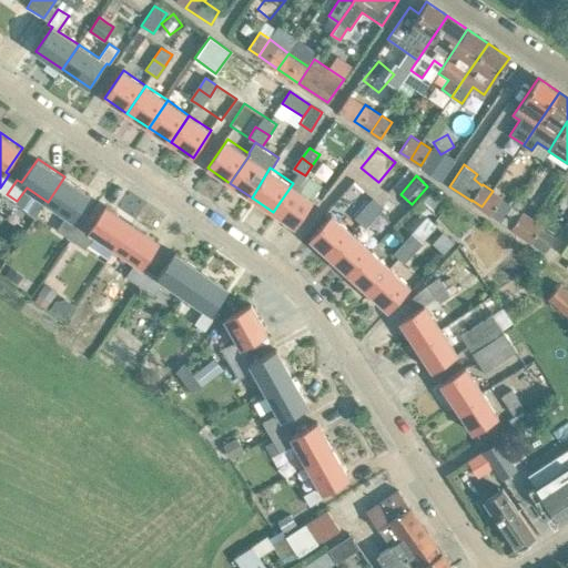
[(64,176),(48,202),(67,215),(58,229),(69,235),(79,221),(74,219),(91,195),(64,176)]
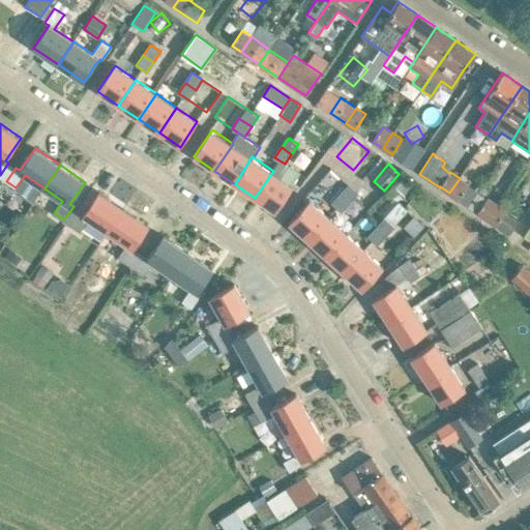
[(273,171),(255,198),(275,212),(294,184),(273,171)]
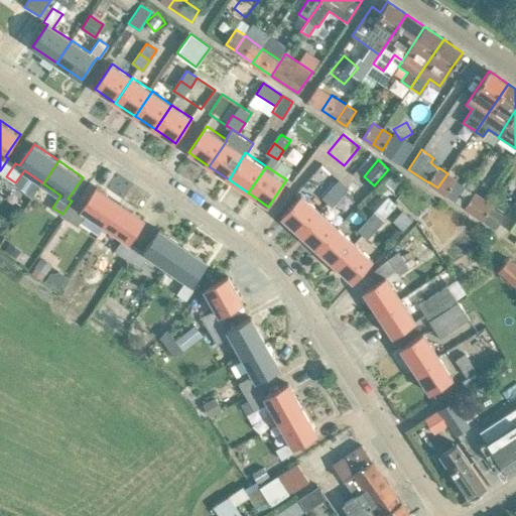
[(447,173),(437,187),(447,195),(457,180),(447,173)]
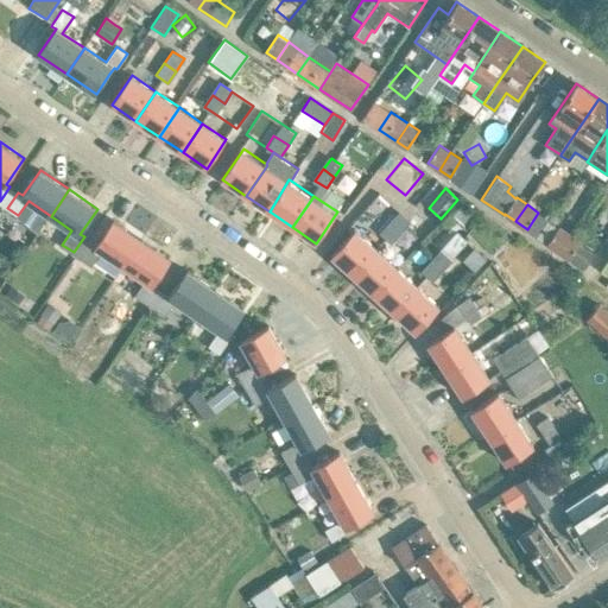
[(410,221),(406,217),(400,211),(391,222),(400,232),(410,221)]
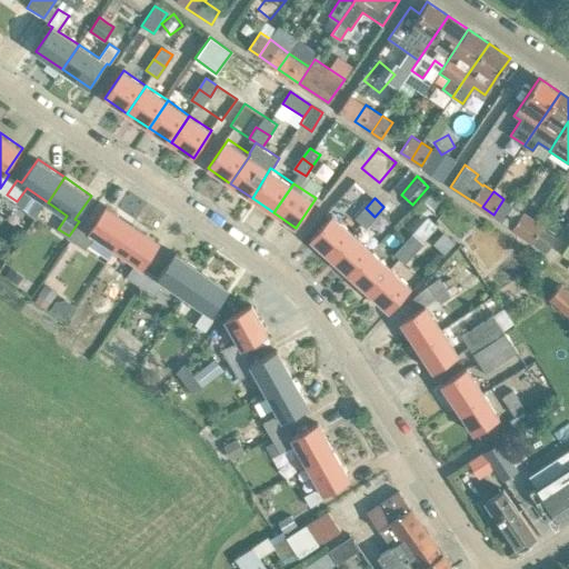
[(117,249),(135,225),(107,206),(91,230),(86,227),(76,241),(86,248),(95,235),(117,249)]
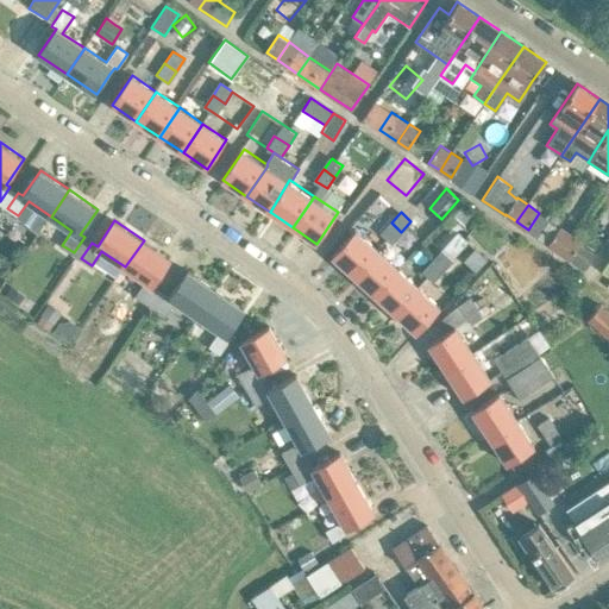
[(391,243),(401,232),(391,223),(382,233),(391,243)]
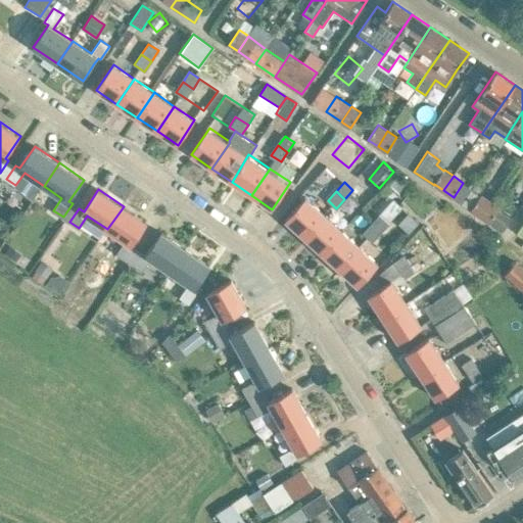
[(480,217),(490,201),(481,195),(471,209),(480,217)]
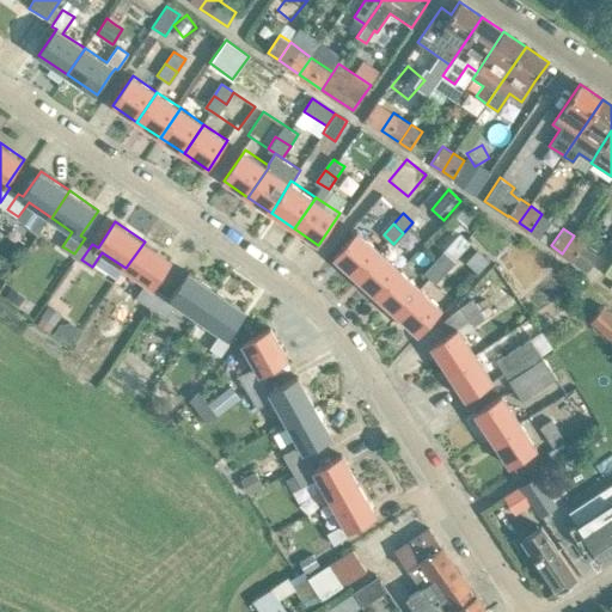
[(380,251),(372,243),(359,231),(335,257),(356,277),(380,251)]
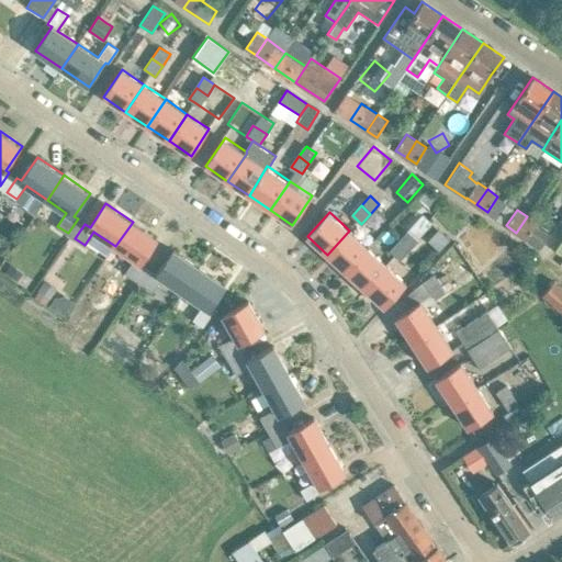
[(526,239),(537,223),(527,216),(516,233),(526,239)]
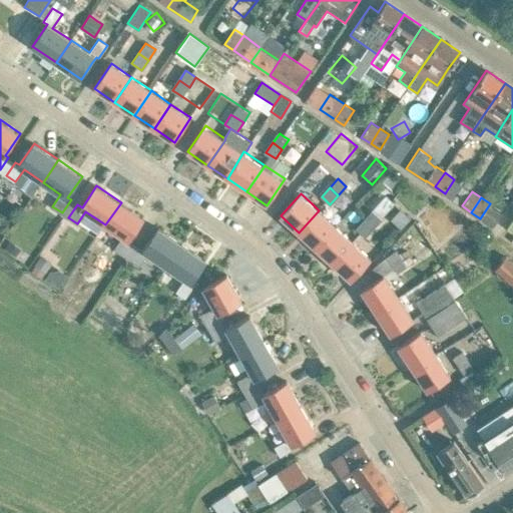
[(391,209),(387,206),(380,199),(371,208),(373,211),(382,219),(391,209)]
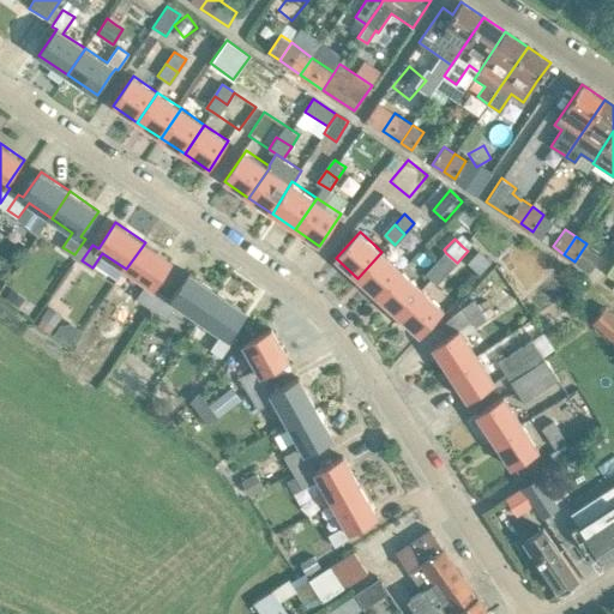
[(589,271),(602,251),(589,241),(587,244),(575,262),(589,271)]
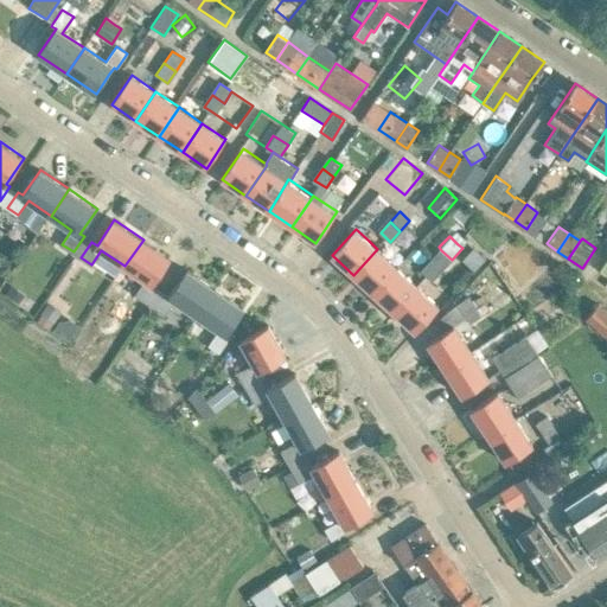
[(144,240),(125,266),(145,280),(135,293),(146,301),(157,286),(154,285),(172,259),(144,240)]
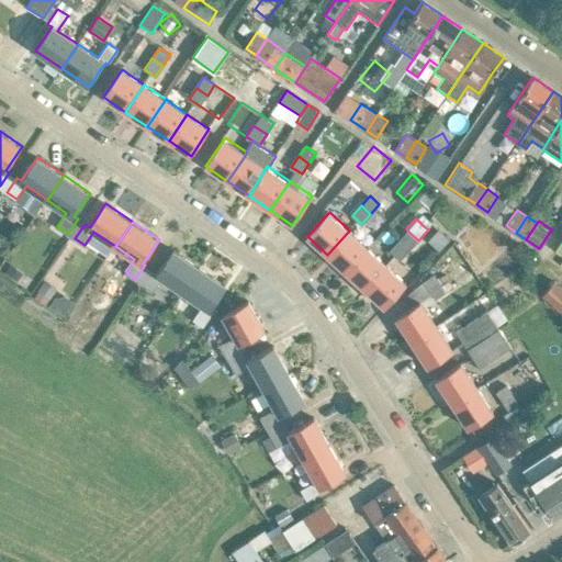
[(346,272),(368,248),(349,231),(327,255),(346,272)]
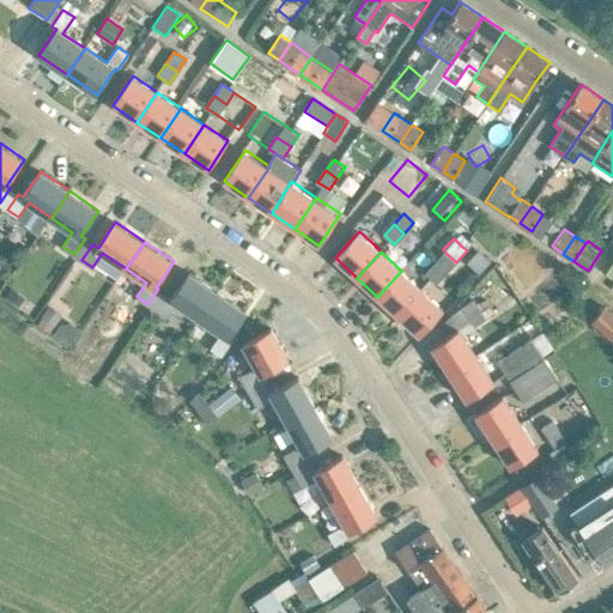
[(447,273),(456,262),(445,253),(436,262),(447,273)]
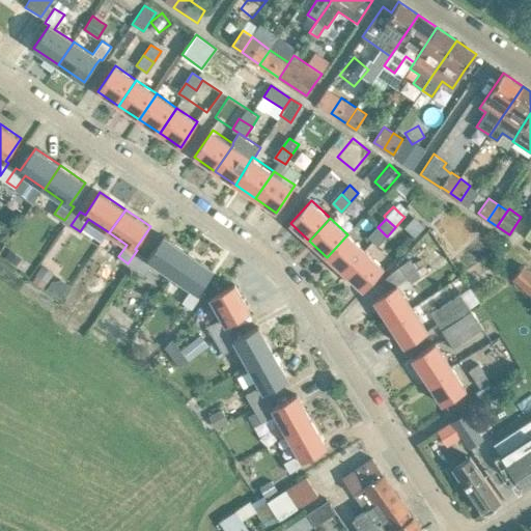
[(379,246),(387,236),(378,227),(369,236),(379,246)]
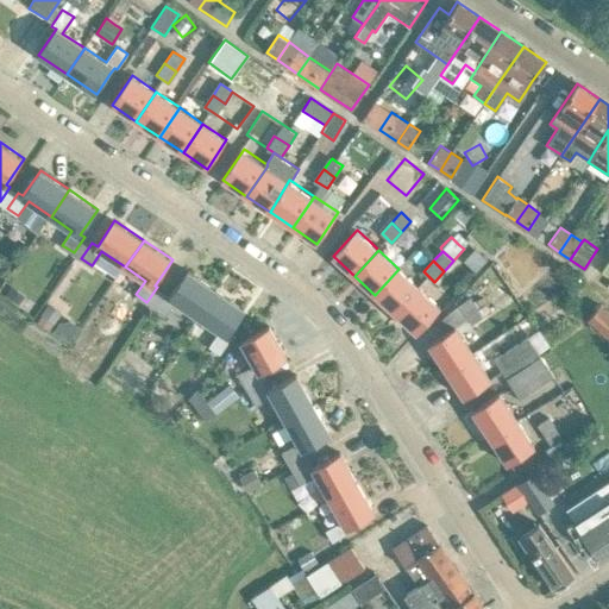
[(396,314),(420,288),(399,269),(375,295),(396,314)]
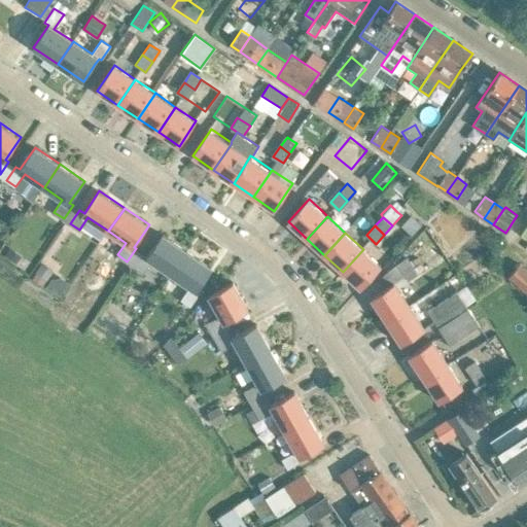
[(172,275),(188,251),(163,235),(148,256),(143,253),(134,267),(143,273),(151,260),(172,275)]
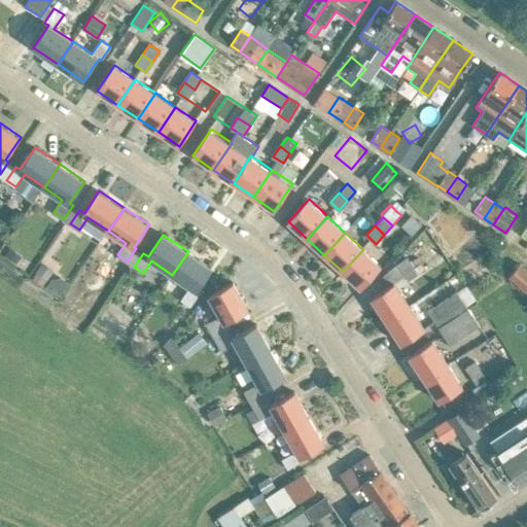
[(15,267),(23,256),(11,248),(4,258),(15,267)]
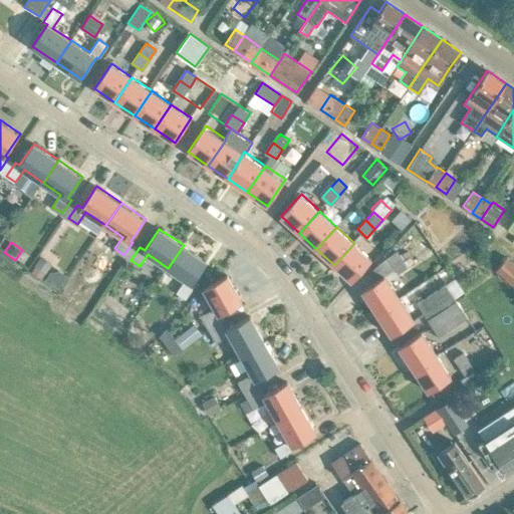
[(354,243),(334,265),(352,281),(372,259),(354,243)]
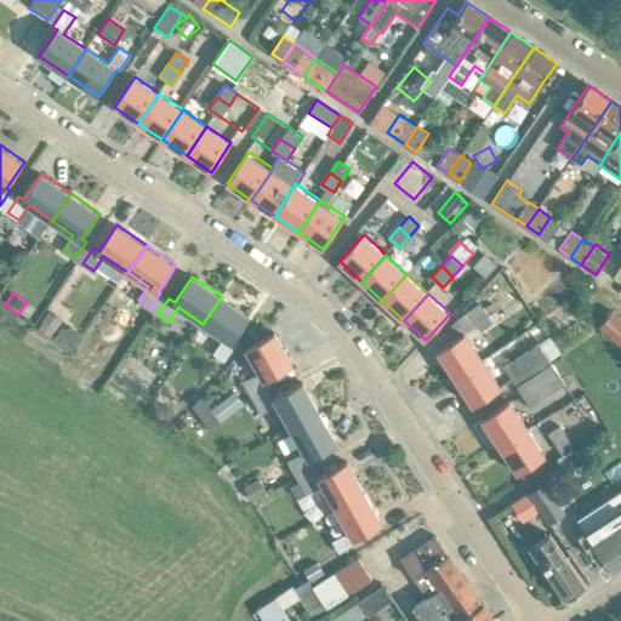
[(222,296),(203,324),(223,337),(214,353),(226,360),(237,345),(233,342),(251,315),(222,296)]
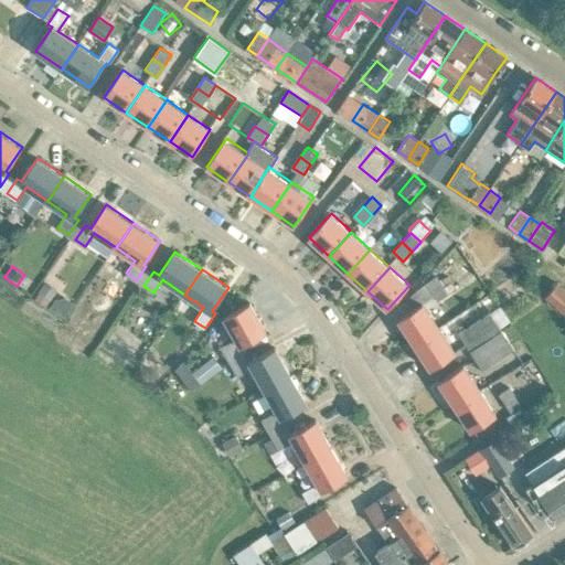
[(415,343),(440,328),(424,302),(434,296),(437,301),(456,289),(447,275),(439,279),(437,277),(427,284),(412,296),(418,307),(400,319),(415,343)]
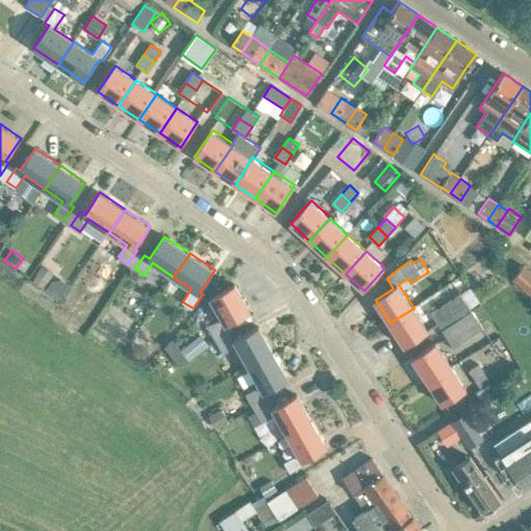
[(530,271),(524,266),(513,278),(530,292),(530,271)]
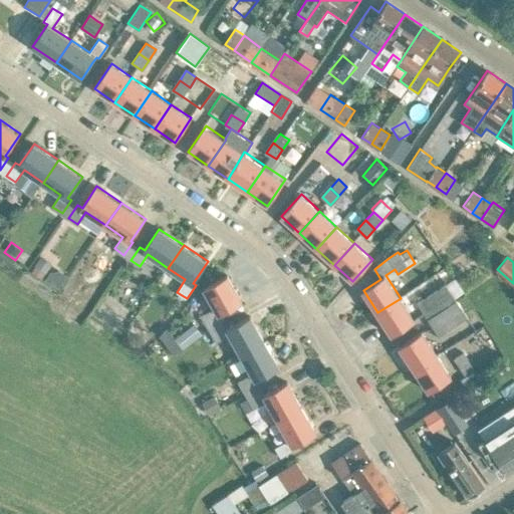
[(40,280),(51,264),(41,258),(31,273),(40,280)]
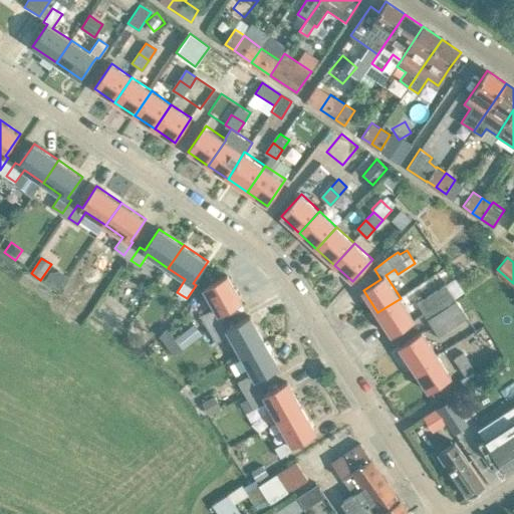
[(49,272),(45,279),(57,288),(66,275),(58,270),(49,272)]
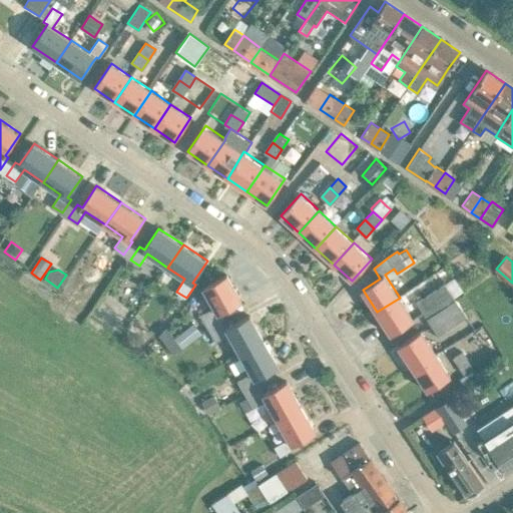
[(223,320),(221,316),(219,313),(241,301),(227,275),(204,288),(215,306),(202,314),(209,328),(223,320)]
